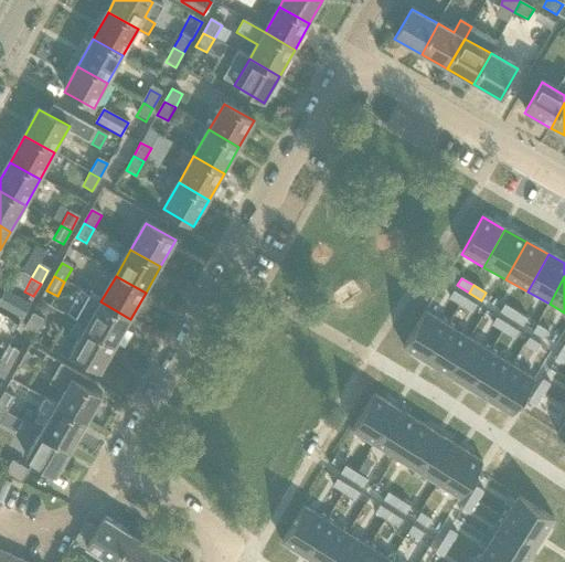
[(0,304),(22,317),(30,303),(6,289),(0,300),(0,304)]
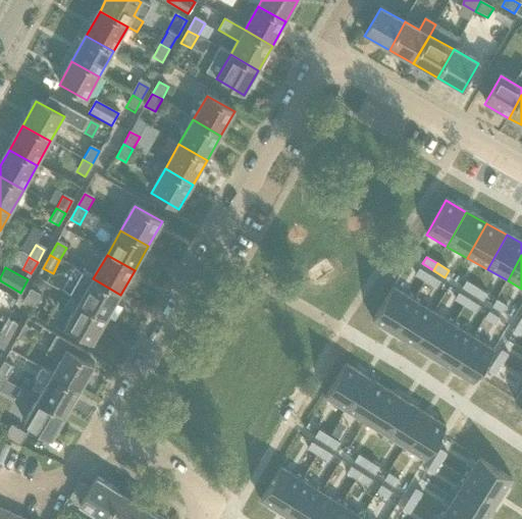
[(419,268),(415,275),(426,282),(430,275),(419,268)]
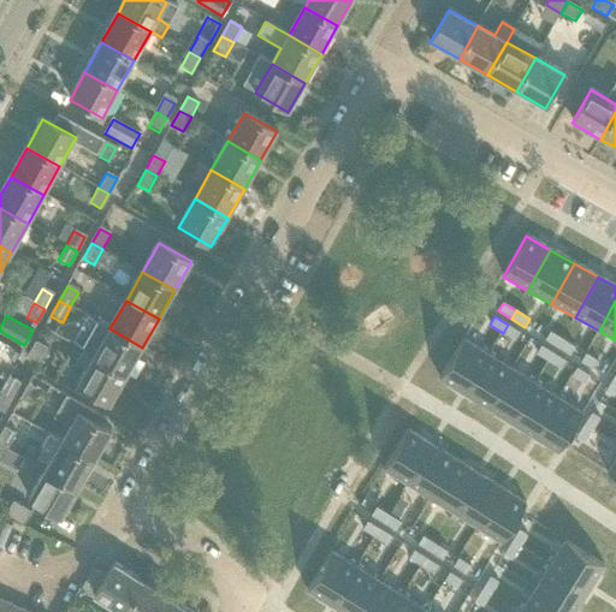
[(125,375),(142,348),(110,328),(99,321),(82,351),(93,358),(94,357),(125,375)]
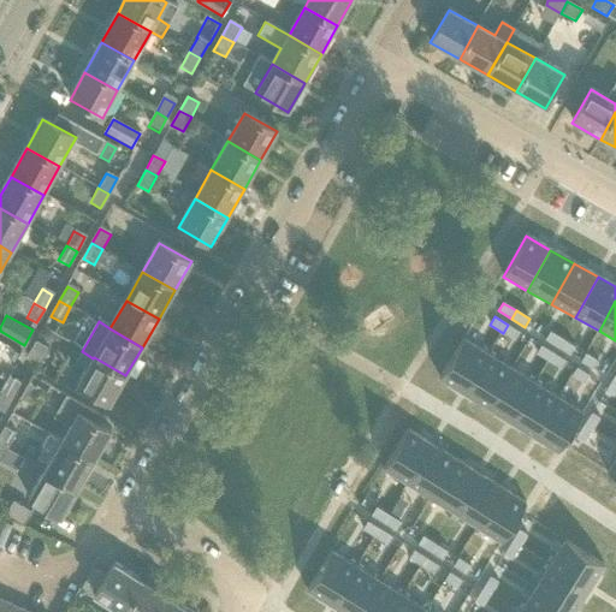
[(508,325),(503,333),(515,342),(521,333),(508,325)]
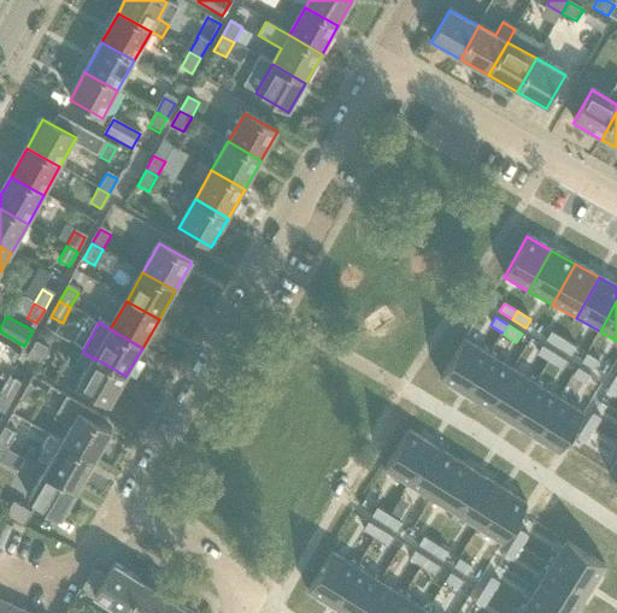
[(551,332),(546,340),(559,348),(564,340),(551,332)]
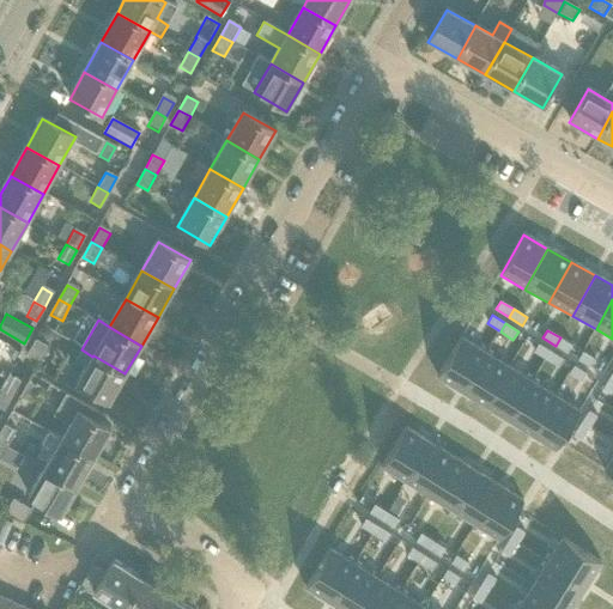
[(560,338),(556,346),(569,354),(574,346),(560,338)]
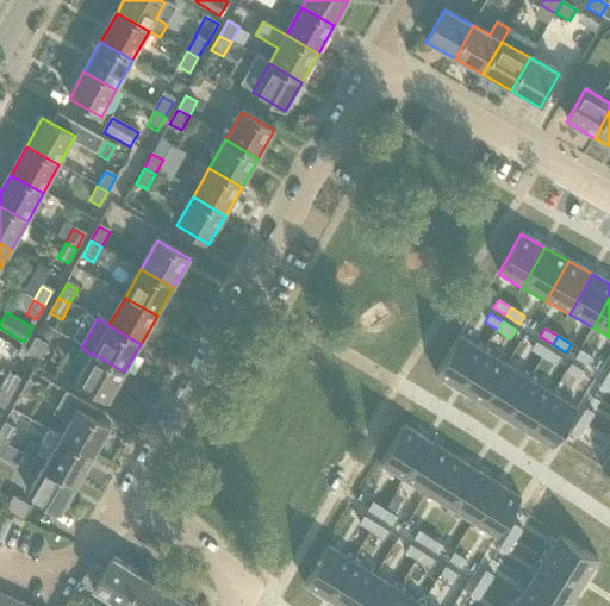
[(460,337),(435,376),(460,391),(484,353),(460,337)]
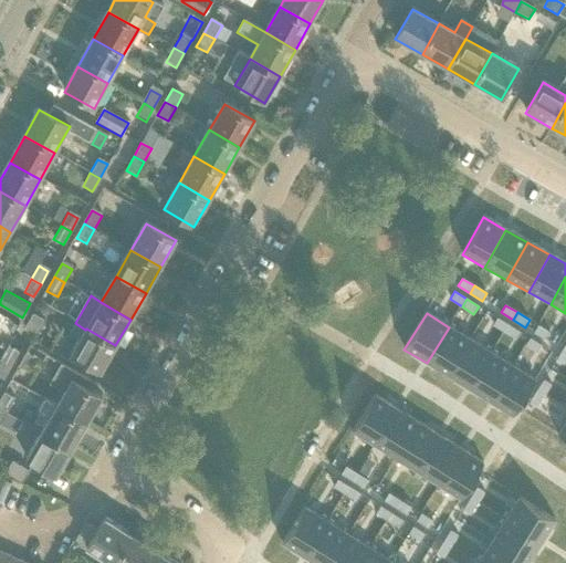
[(43,322),(32,316),(24,330),(35,335),(43,322)]
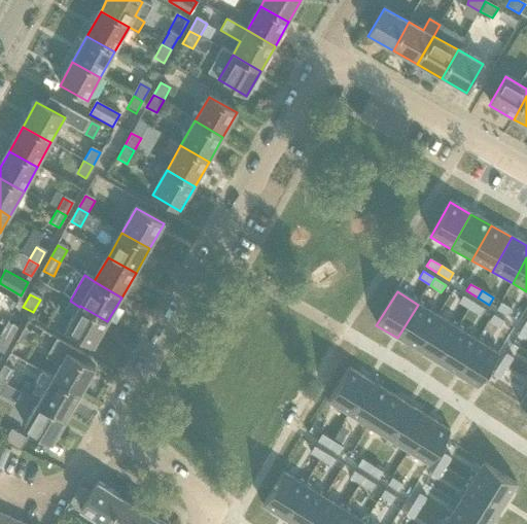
[(463,297),(458,303),(469,310),(475,303),(463,297)]
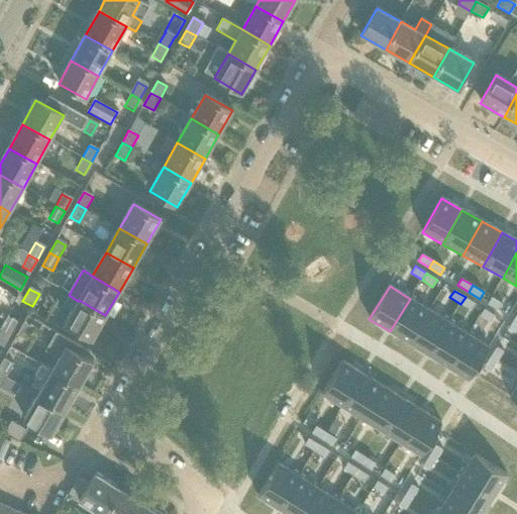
[(466,297),(460,304),(472,311),(476,304),(466,297)]
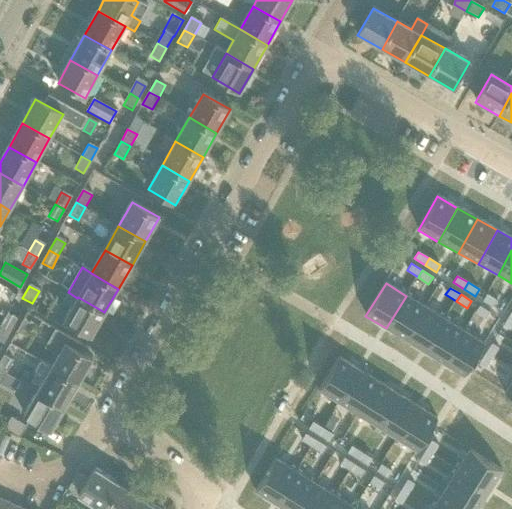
[(487,295),(483,301),(494,308),(498,301),(487,295)]
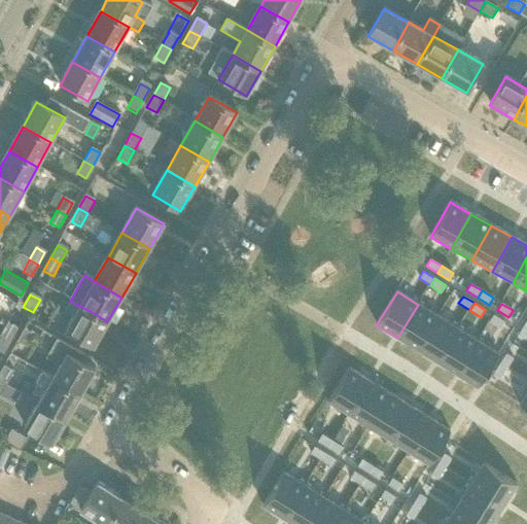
[(418,305),(397,338),(417,350),(437,317),(418,305)]
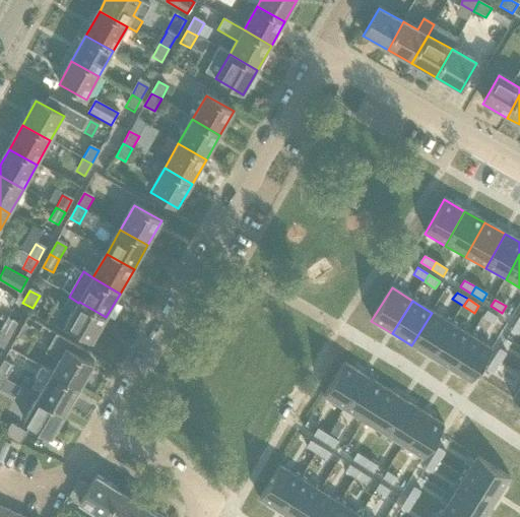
[(92,342),(106,317),(79,302),(78,303),(65,326),(92,342)]
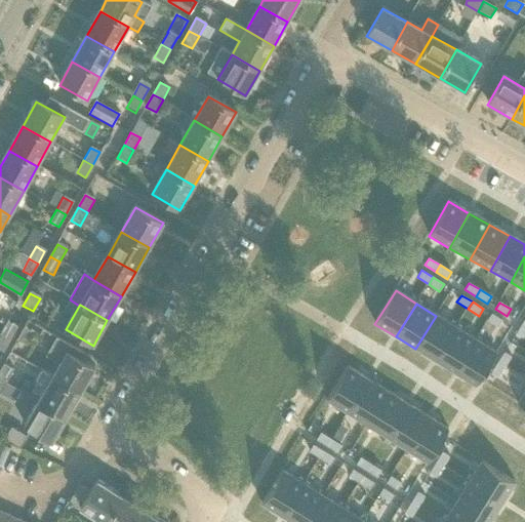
[(492,314),(488,321),(499,328),(503,321),(492,314)]
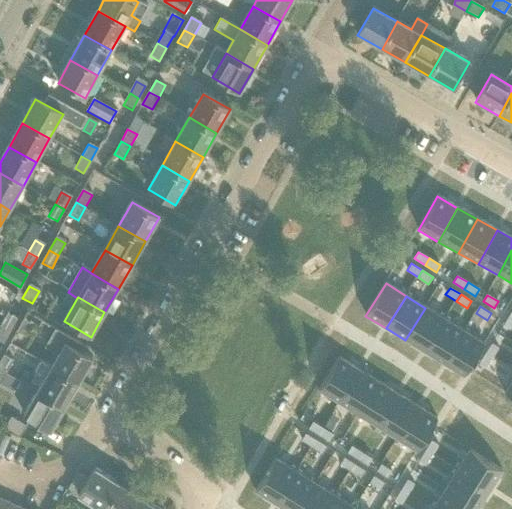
[(425,308),(405,340),(424,352),(445,320),(425,308)]
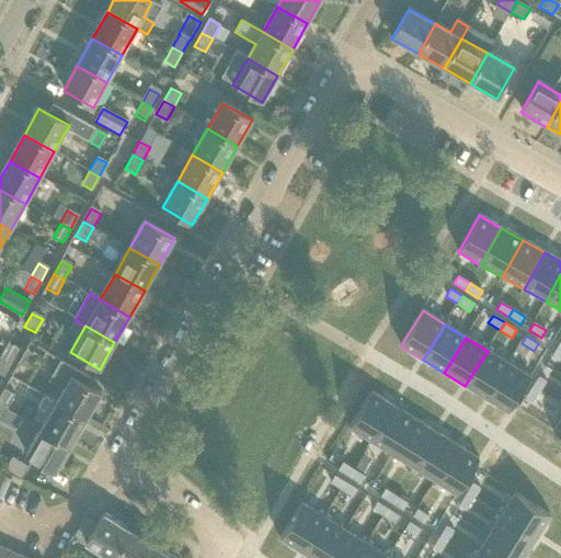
[(8,344),(0,357),(12,364),(20,351),(8,344)]
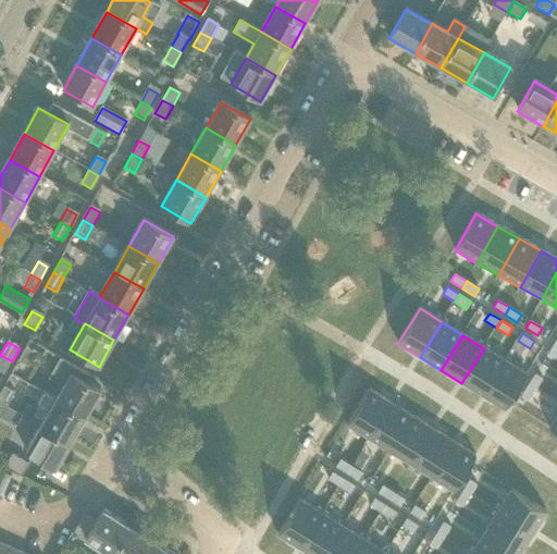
[(25,348),(19,362),(28,368),(36,354),(25,348)]
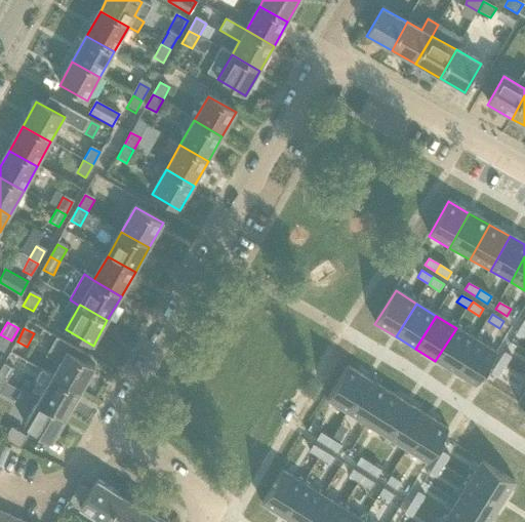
[(456,328),(435,361),(455,374),(476,340),(456,328)]
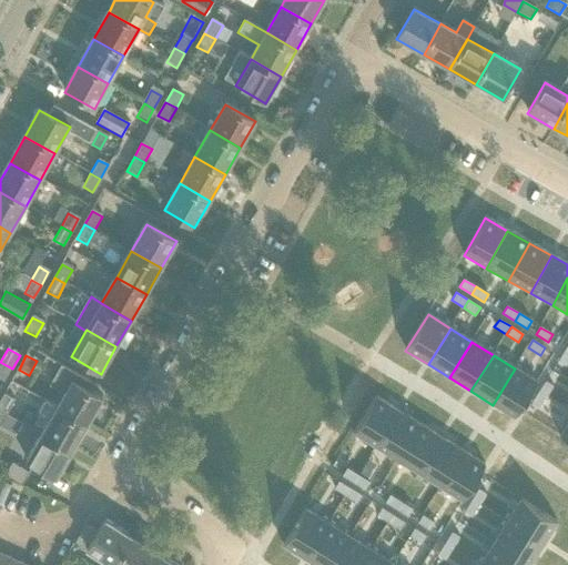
[(567,357),(563,355),(555,366),(563,372),(567,362),(567,357)]
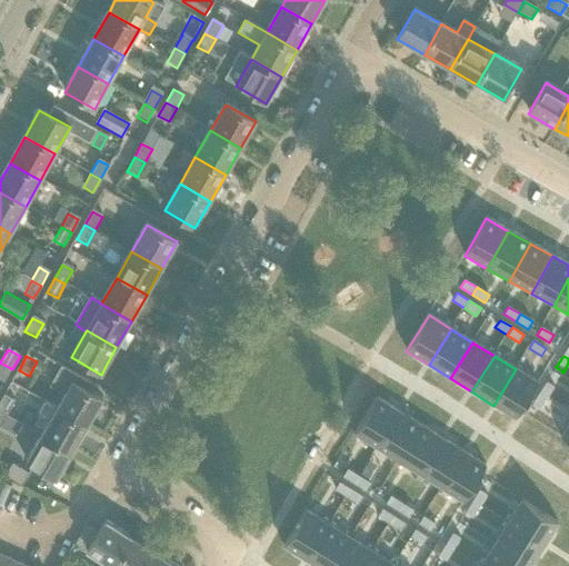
[(69,387),(57,409),(87,426),(102,399),(73,383),(77,376),(46,358),(39,370),(69,387)]
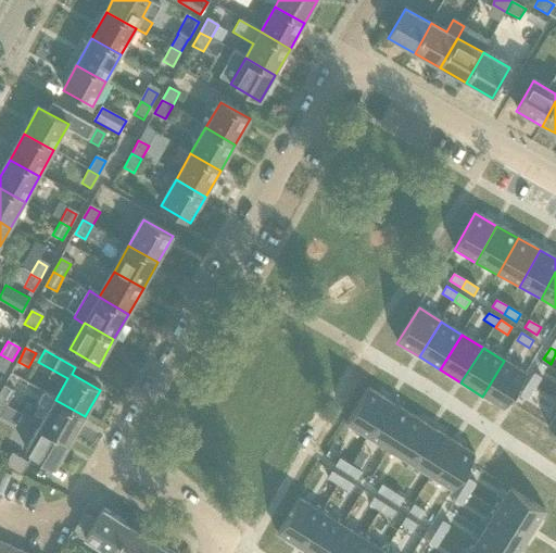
[(12,361),(0,354),(0,371),(4,374),(12,361)]
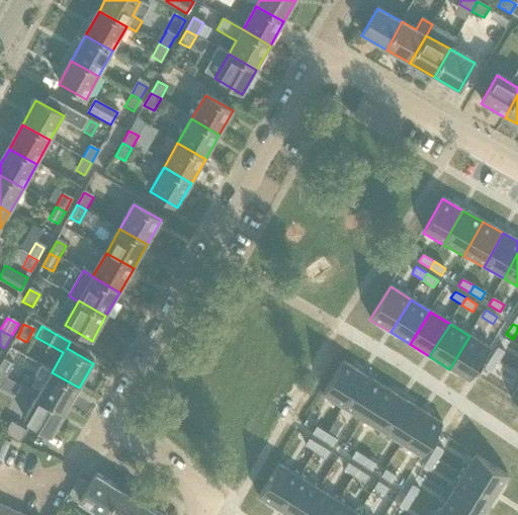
[(469,336),(449,369),(469,381),(490,348),(469,336)]
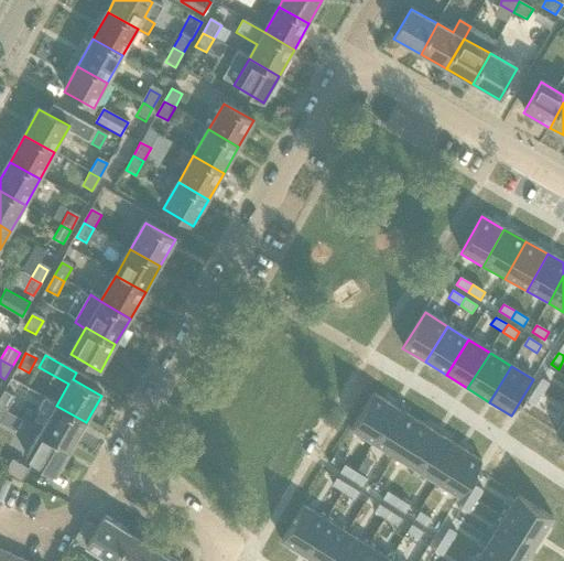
[(540,383),(532,395),(540,400),(546,388),(540,383)]
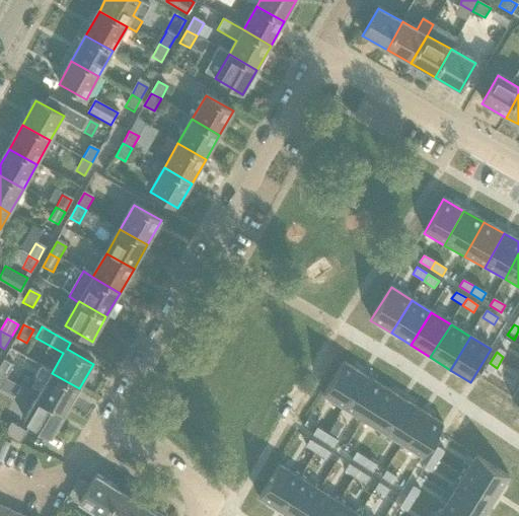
[(0,367),(0,375),(6,379),(13,366),(4,361),(0,367)]
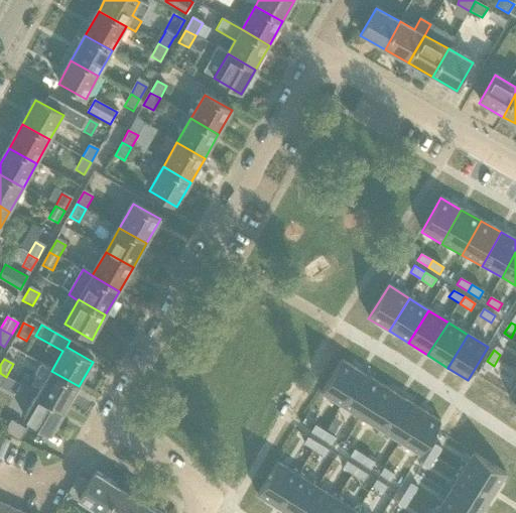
[(342,361),(321,394),(342,406),(362,374),(342,361)]
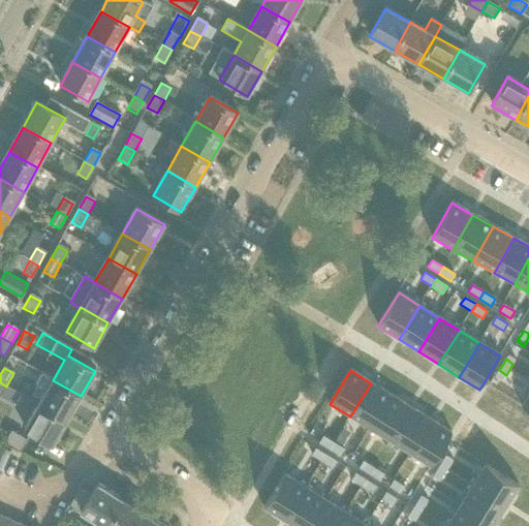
[(499,370),(492,381),(499,385),(506,375),(499,370)]
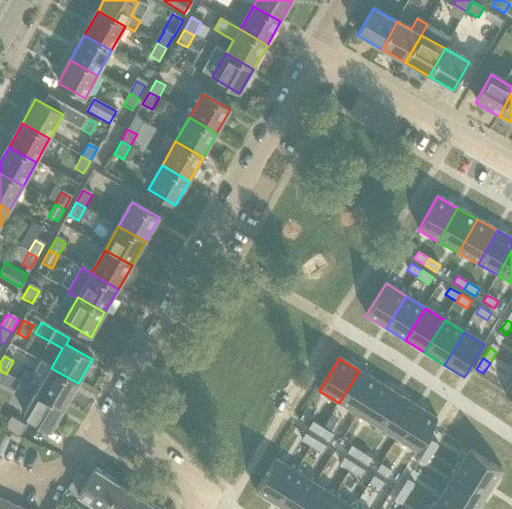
[(78,383),(51,368),(37,392),(64,407),(78,383)]
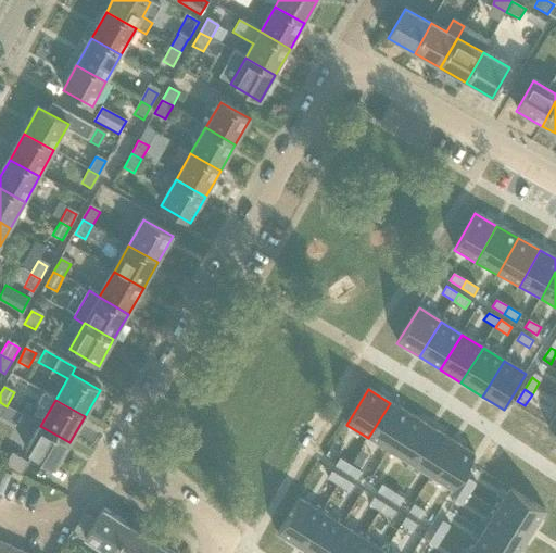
[(390,403),(368,438),(389,451),(412,416),(390,403)]
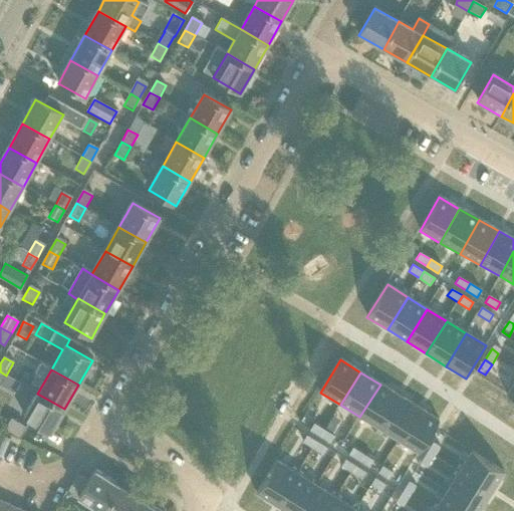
[(513,384),(504,401),(513,406),(513,384)]
